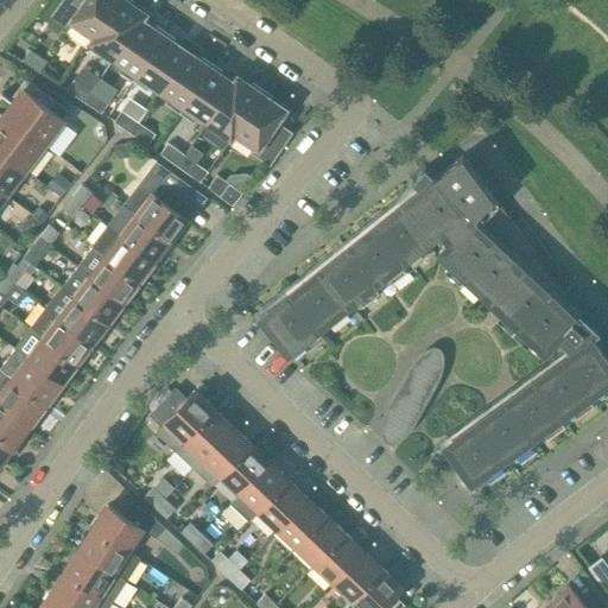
[(73,19),(95,35),(95,36),(119,0),(63,0),(54,14),(69,25),(73,19)]
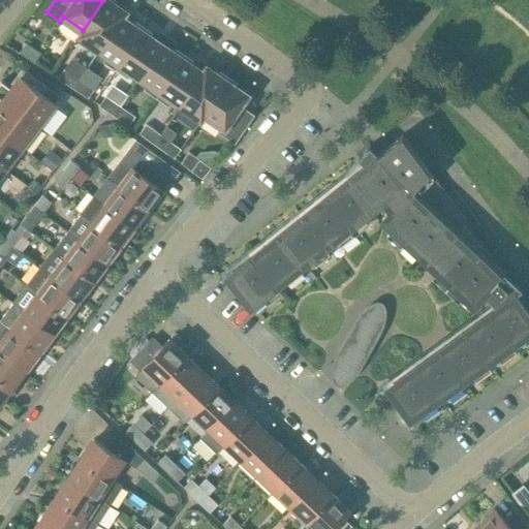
[(127,10),(112,0),(103,0),(83,31),(83,30),(79,35),(100,51),(124,16),(127,10)]
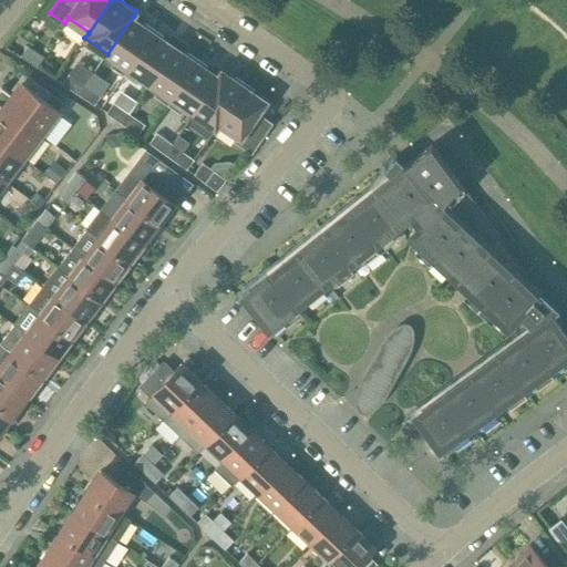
[(107,54),(129,68),(153,31),(133,17),(107,54)]
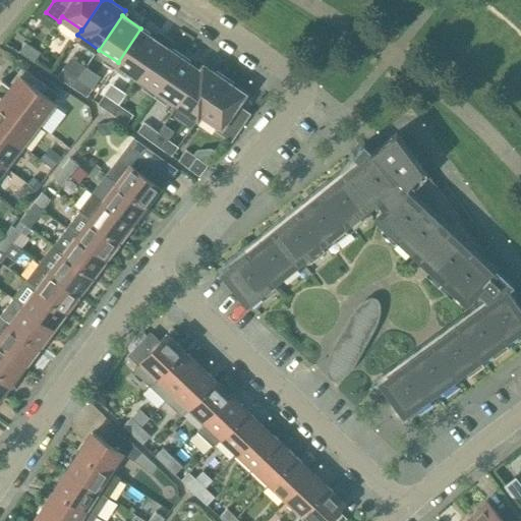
[(118,62),(137,76),(161,42),(140,29),(118,62)]
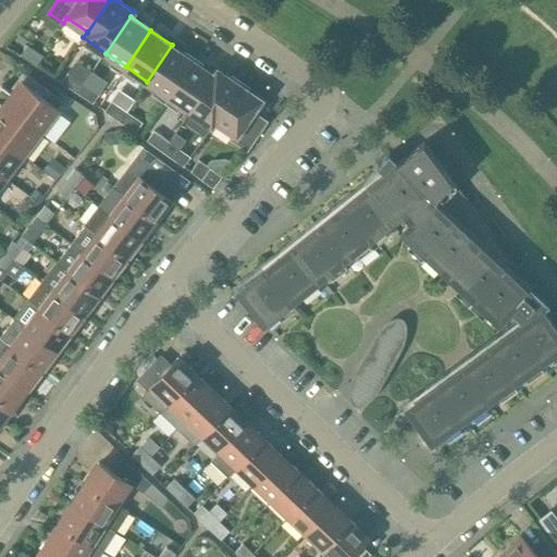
[(44,56),(28,45),(21,54),(37,65),(44,56)]
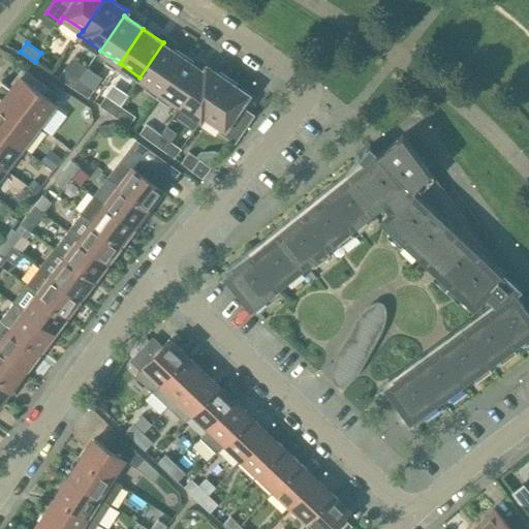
[(139,78),(160,91),(184,57),(163,42),(139,78)]
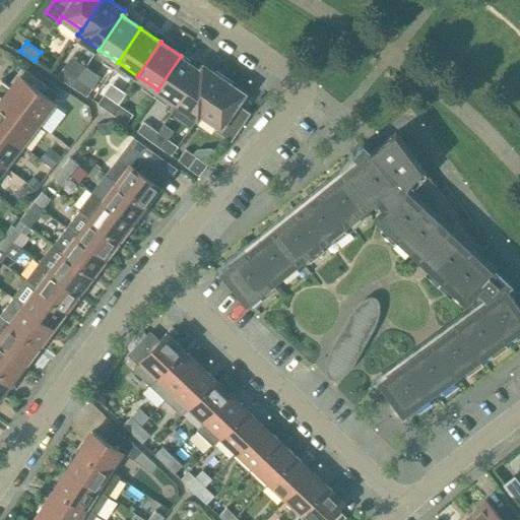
[(157,89),(177,103),(200,69),(181,56),(157,89)]
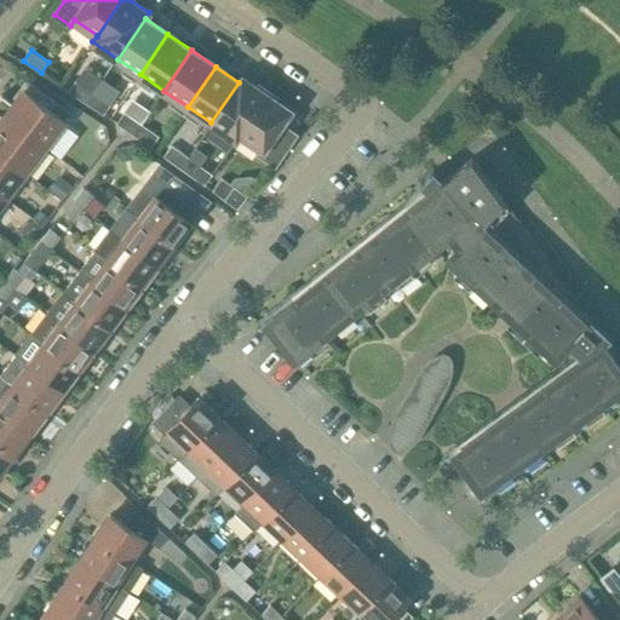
[(244,76),(239,82),(211,122),(236,141),(241,135),(240,133),(268,93),(244,76)]
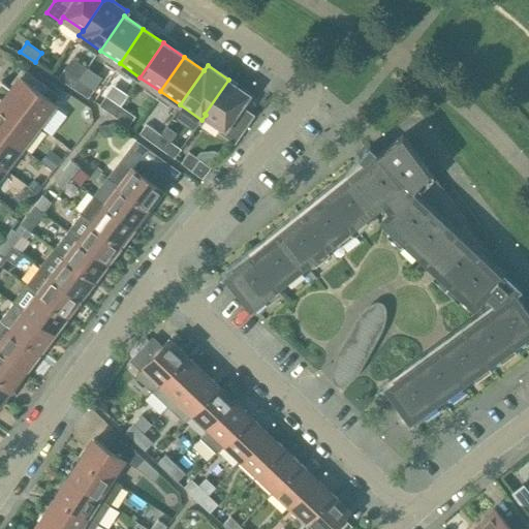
[(59,78),(73,88),(81,78),(65,68),(59,78)]
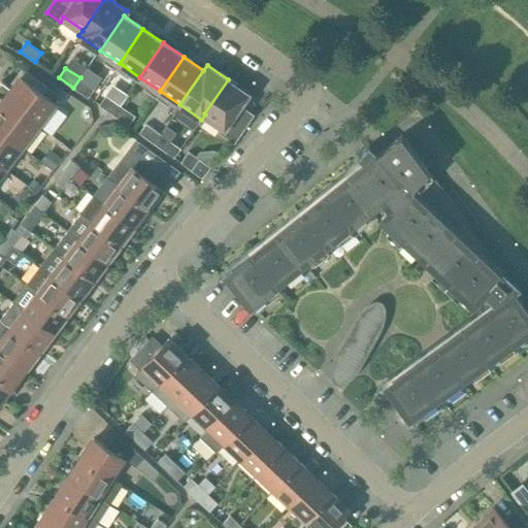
[(0,95),(38,125),(60,97),(34,76),(29,83),(21,76),(12,88),(2,80),(0,81),(0,95)]
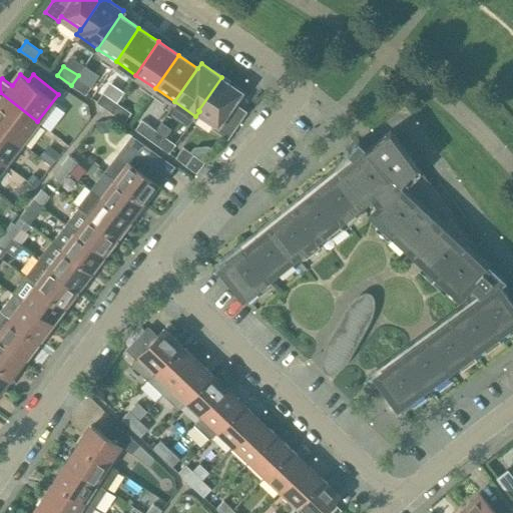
[(78,75),(71,85),(86,94),(92,85),(78,75)]
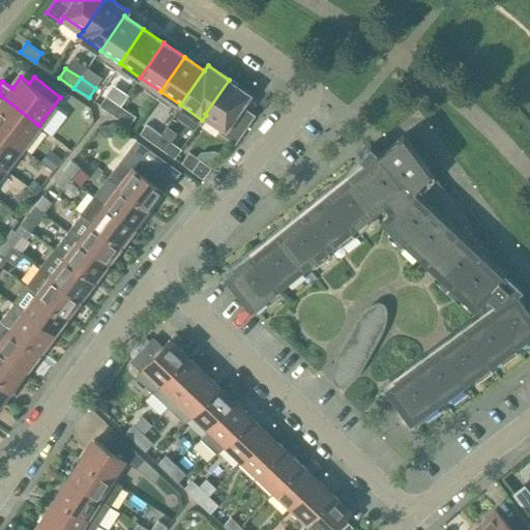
[(247,92),(229,80),(205,114),(206,115),(225,127),(223,131),(235,141),(253,115),(241,107),(246,98),(244,97),(247,92)]
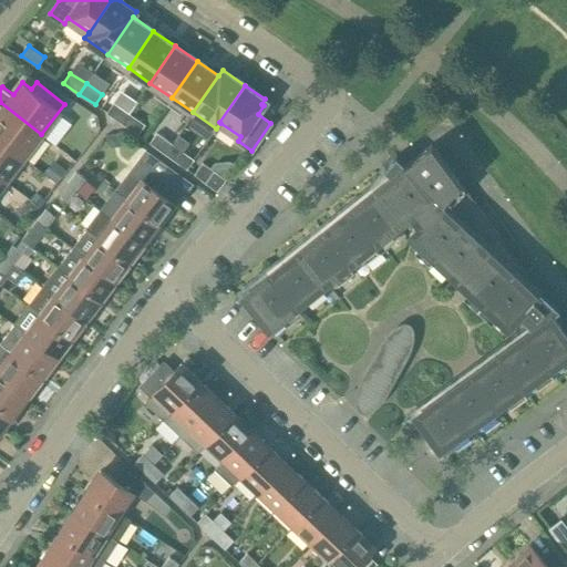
[(0,138),(23,157),(41,134),(0,102),(0,138)]
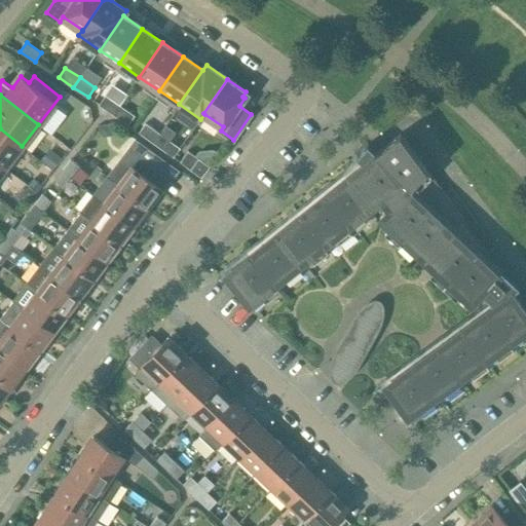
[(114,114),(120,105),(106,95),(100,104),(114,114)]
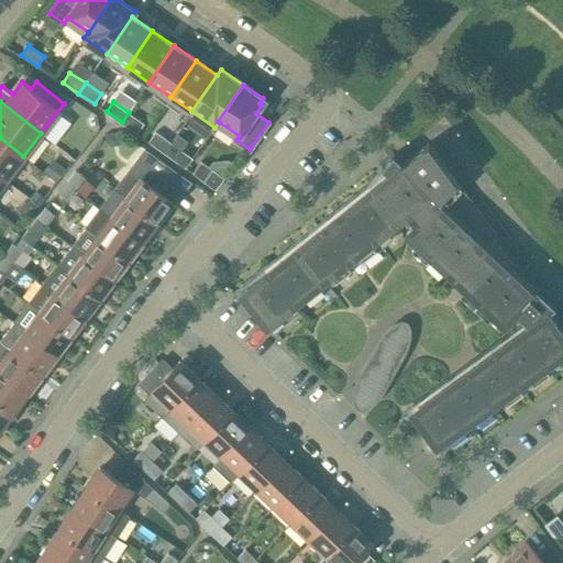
[(145,123),(129,112),(122,122),(138,133),(145,123)]
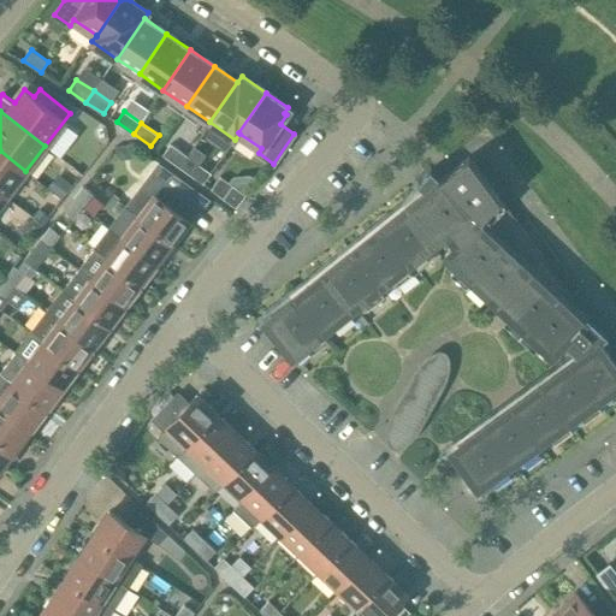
[(164,155),(181,167),(188,157),(171,143),(164,155)]
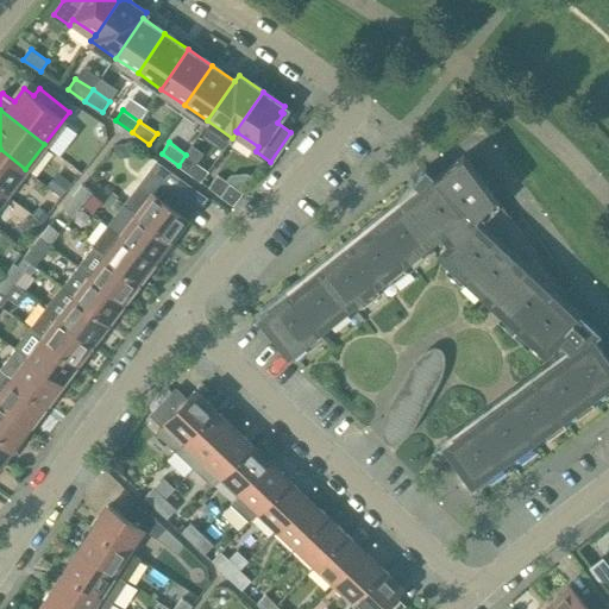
[(0,188),(6,194),(25,169),(0,149),(0,188)]
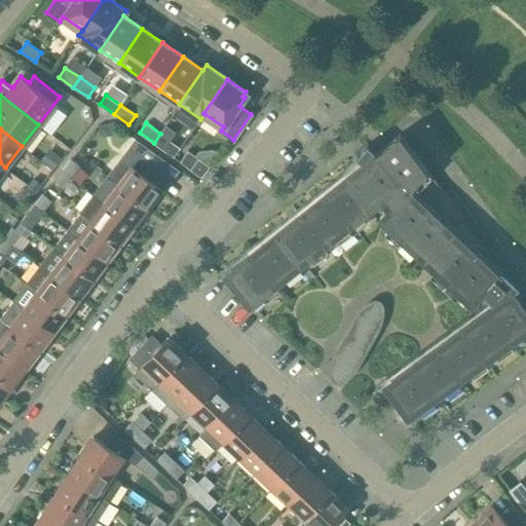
[(490,253),(401,133),(377,151),(369,143),(357,155),(364,162),(226,272),(251,303),(261,295),(266,301),(282,289),(276,283),(286,275),(291,282),(305,269),(301,263),(309,256),(314,262),(330,250),(325,245),(334,237),(339,242),(353,231),(348,225),(382,198),(389,207),(380,217),(425,259),(420,264),(466,308),(482,292),(490,299),(493,304),(385,383),(409,415),(420,407),(424,413),(440,402),(436,396),(445,388),(449,395),(465,383),(460,377),(470,371),(475,377),(490,366),(485,360),(494,352),(499,359),(515,347),(511,341),(520,334),(524,341),(525,339),(525,310),(513,292),(520,286),(502,269),(498,273),(484,260),(490,253)]
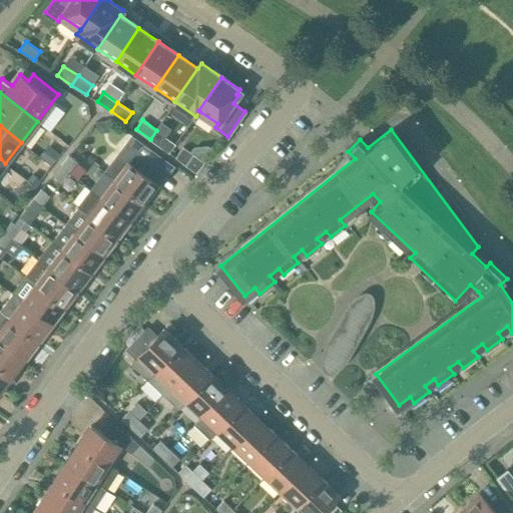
[(156,130),(150,139),(164,149),(169,152),(175,143),(170,140),(156,130)]
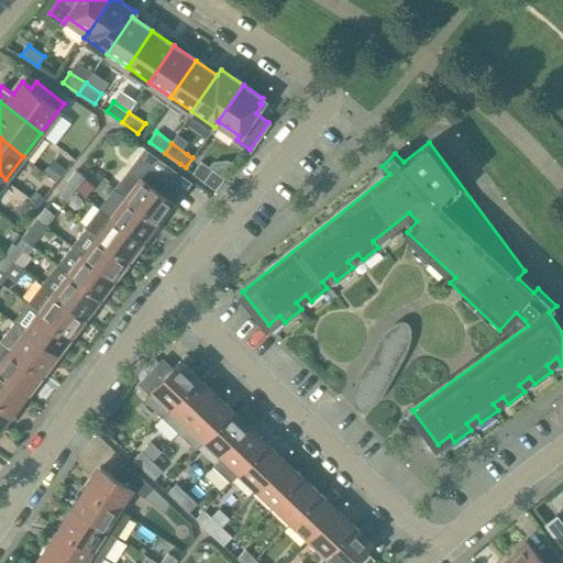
[(139,158),(116,188),(131,200),(157,221),(173,200),(165,195),(173,184),(165,178),(173,167),(146,148),(145,150),(153,155),(146,163),(139,158)]
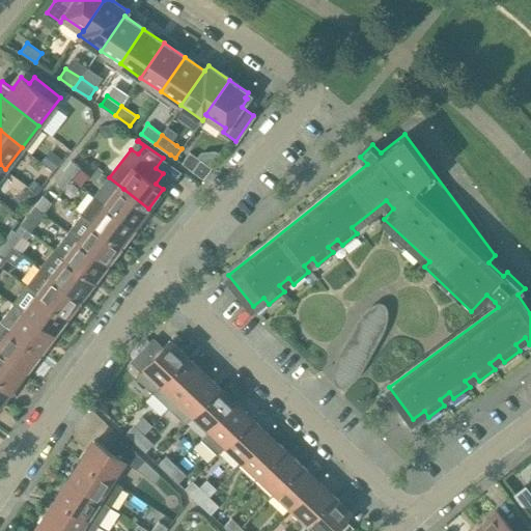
[(193,171),(201,160),(190,151),(183,163),(193,171)]
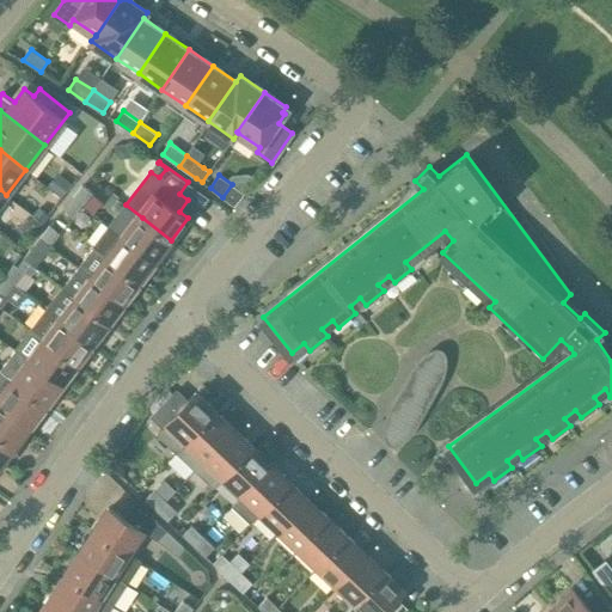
[(245,194),(232,184),(222,197),(234,206),(245,194)]
